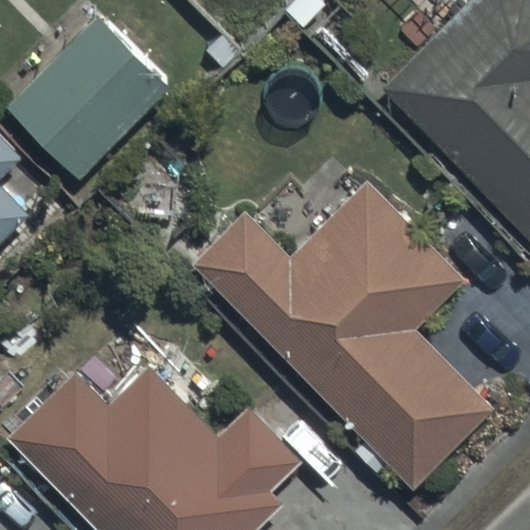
[(529,0),(467,0),(379,84),(529,239),(529,0)]
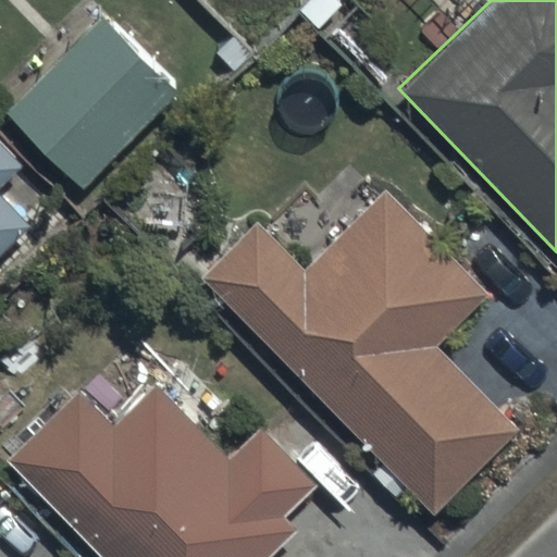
[(107,16),(7,113),(78,188),(178,91),(107,16)]
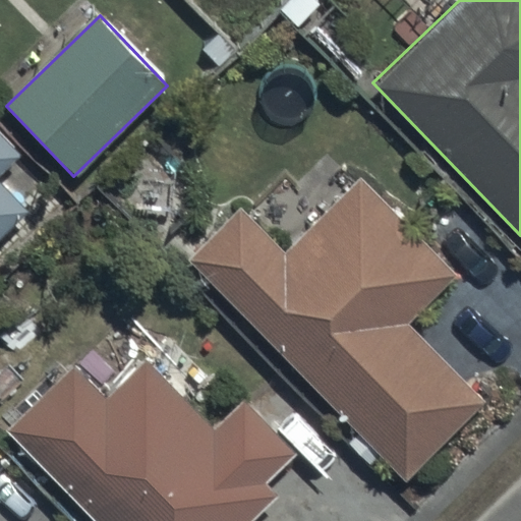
[(0,236),(26,211),(0,184),(0,174),(21,153),(0,131),(0,236)]
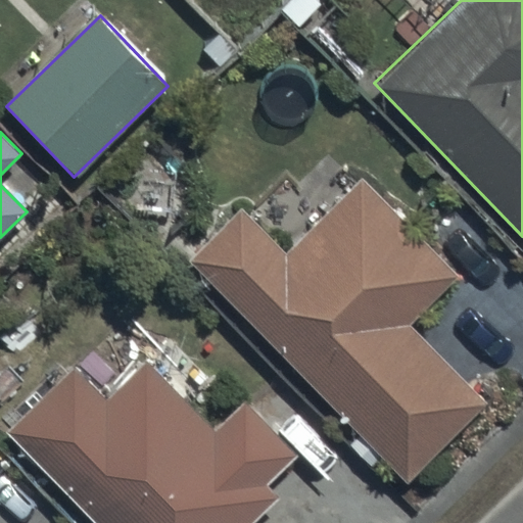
[(241,210),(190,259),(407,483),(488,405),(409,323),(457,277),(361,179),(283,253),(241,210)]
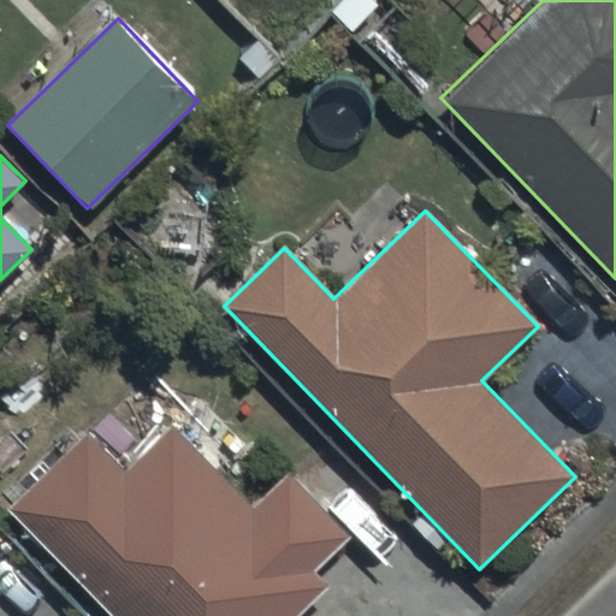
[(88,434),(11,509),(113,615),(297,615),(330,585),(314,569),(348,535),(289,475),(252,511),(171,428),(125,473),(88,434)]
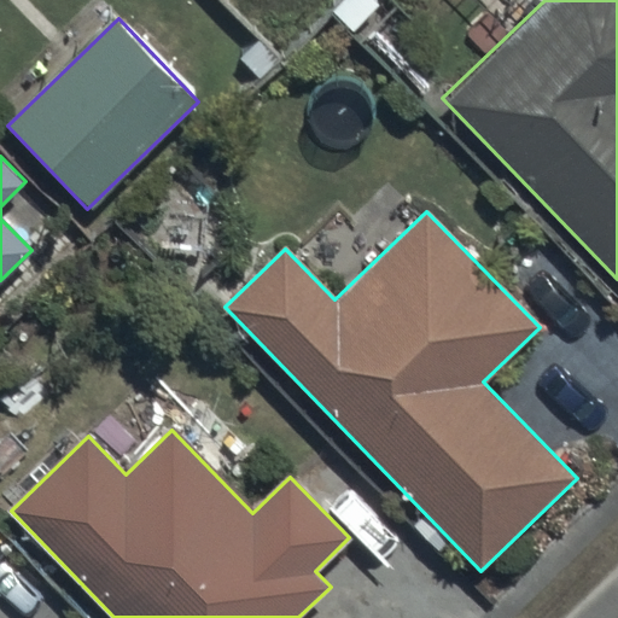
All buildings are outlined.
